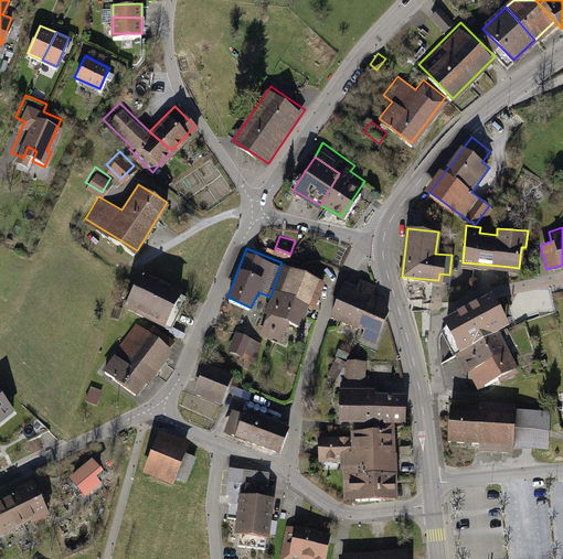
[(314,303),(324,278),(282,262),(271,297),(258,329),(279,336),(286,320),(300,324),(305,312),(309,301),(314,303)]
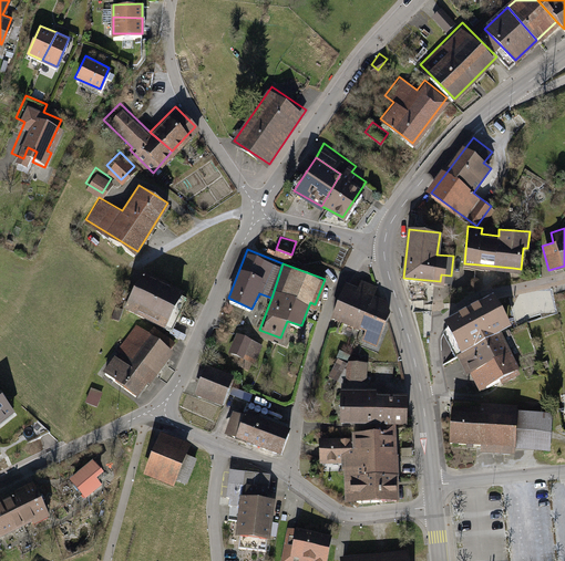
[(140,266),(121,301),(164,324),(183,290),(140,266)]
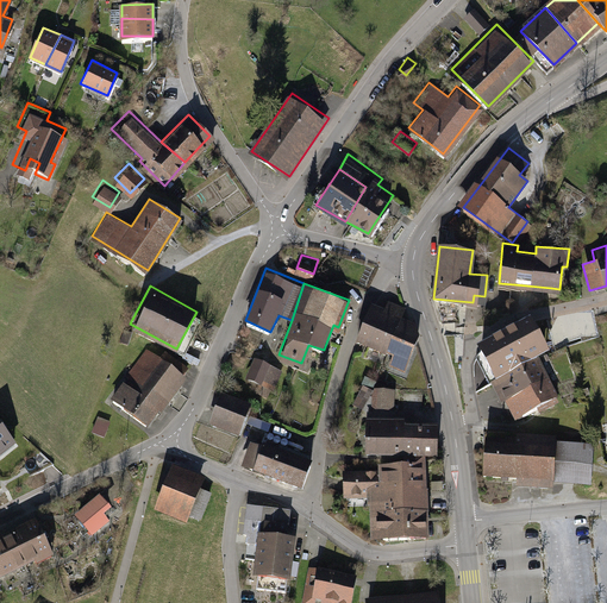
[(373,305),(360,339),(386,351),(399,316),(402,307),(389,302),(386,309),(373,305)]
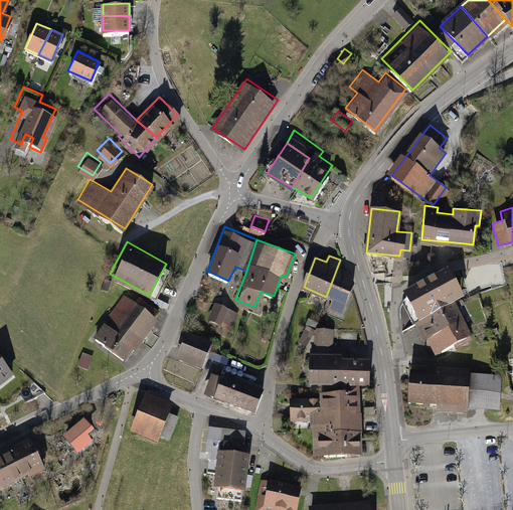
[(349,271),(337,268),(326,297),(331,301),(328,307),(341,313),(352,283),(349,271)]
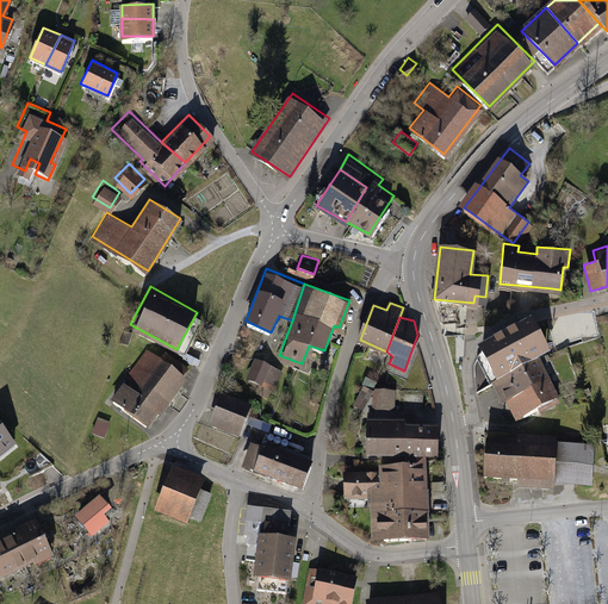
[(479,347),(497,379),(502,377),(537,357),(551,349),(533,317),(479,347)]
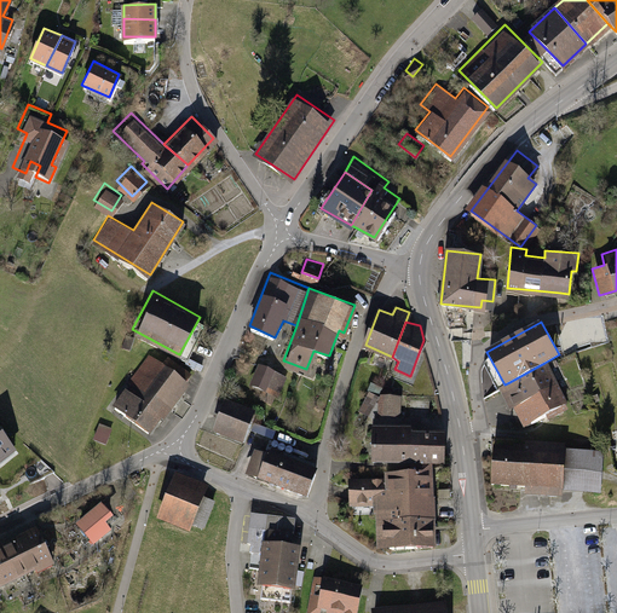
[(130,346),(132,335),(125,333),(121,343),(130,346)]
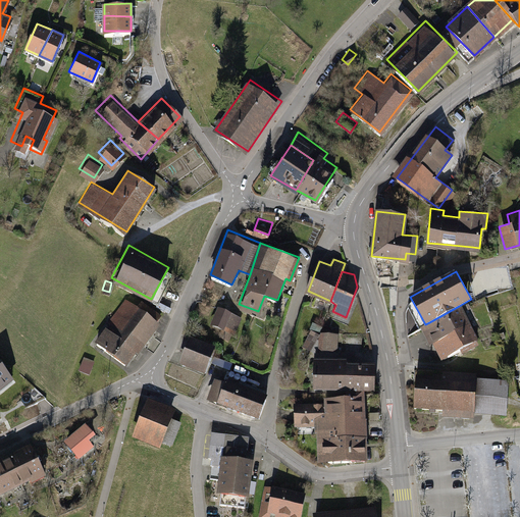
[(126,296),(93,340),(115,356),(125,364),(159,320),(154,317),(158,312),(139,298),(135,303),(126,296)]
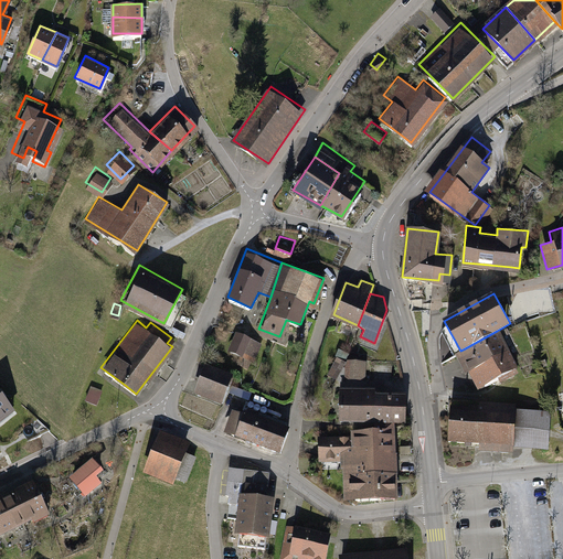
[(262,340),(236,330),(230,348),(242,354),(240,358),(250,363),(252,357),(254,358),(262,340)]
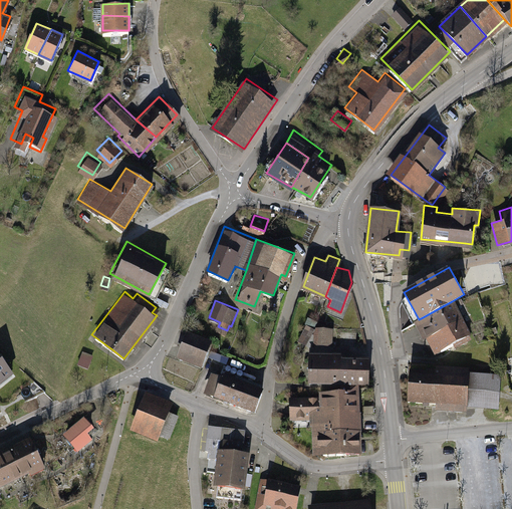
[(470,332),(452,301),(423,317),(428,326),(436,340),(440,348),(470,332)]
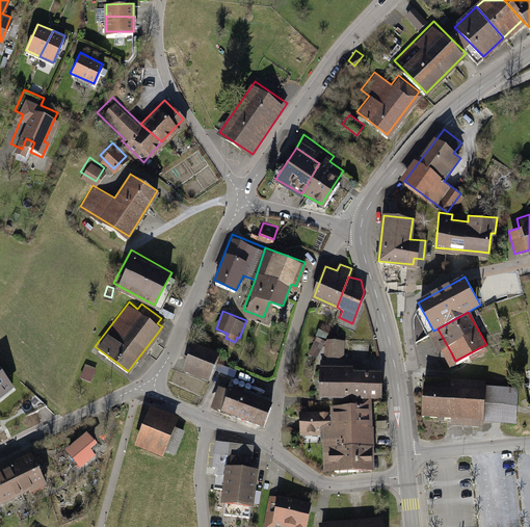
[(323,338),(315,334),(306,350),(314,356),(323,338)]
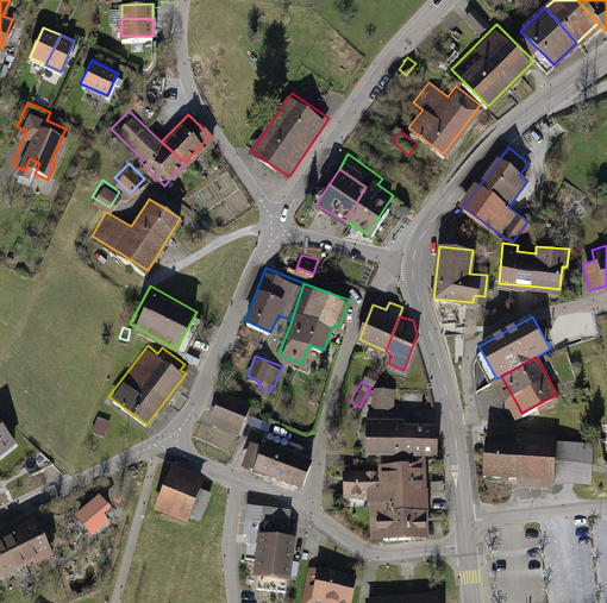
[(393,387),(371,385),(370,407),(392,407),(393,387)]
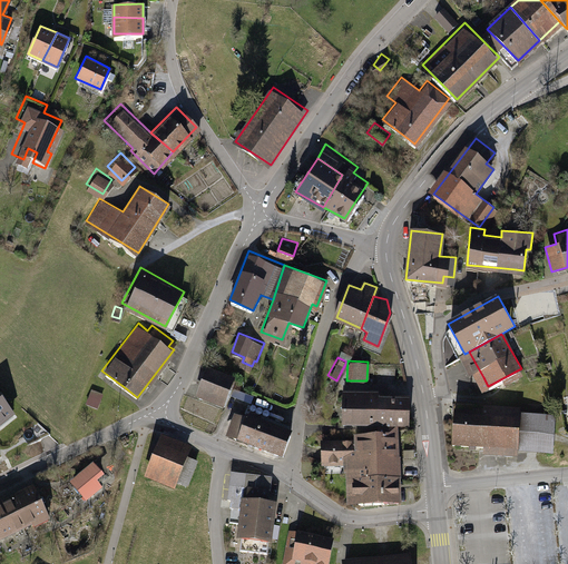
[(208,363),(197,393),(224,402),(232,382),(235,372),(208,363)]
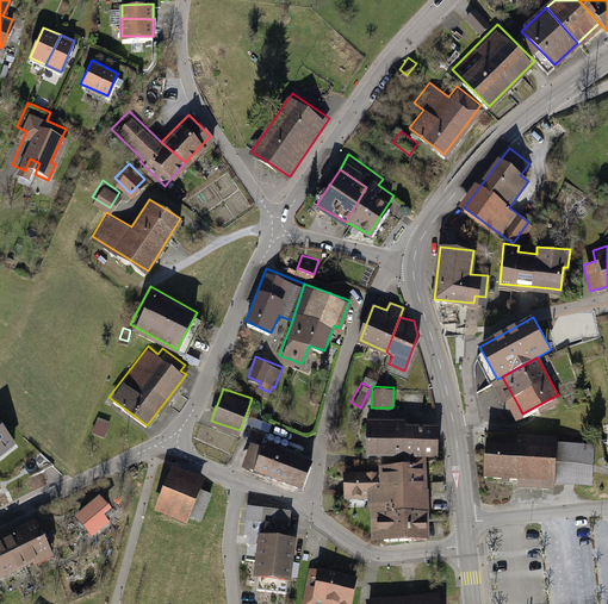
[(111,417),(98,412),(92,429),(105,434),(111,417)]
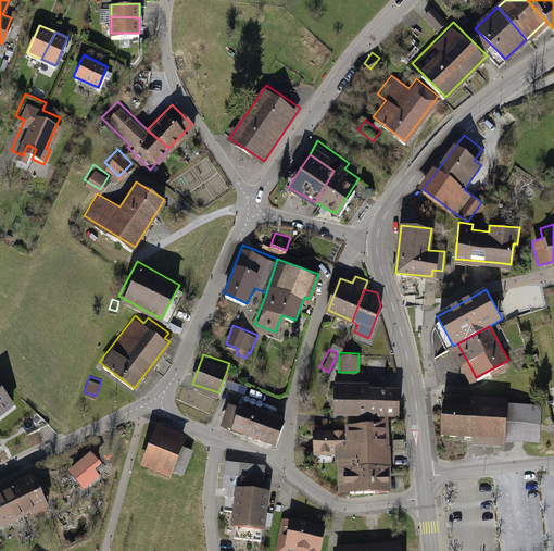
[(226,384),(244,391),(247,384),(229,377),(226,384)]
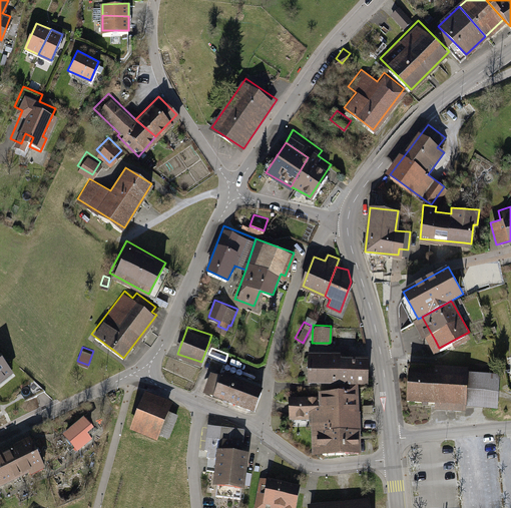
[(338,353),(309,353),(309,380),(338,381),(338,358),(338,353)]
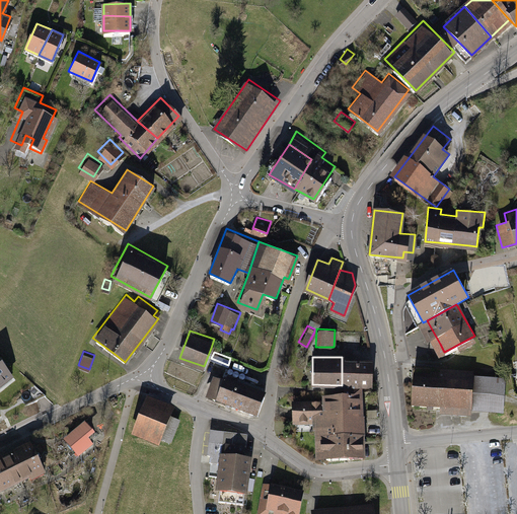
[(0,384),(11,376),(0,362),(0,384)]
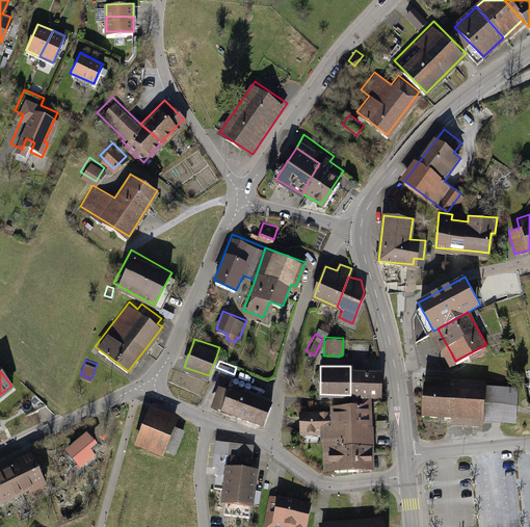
[(350,371),(350,395),(379,395),(379,371),(350,371)]
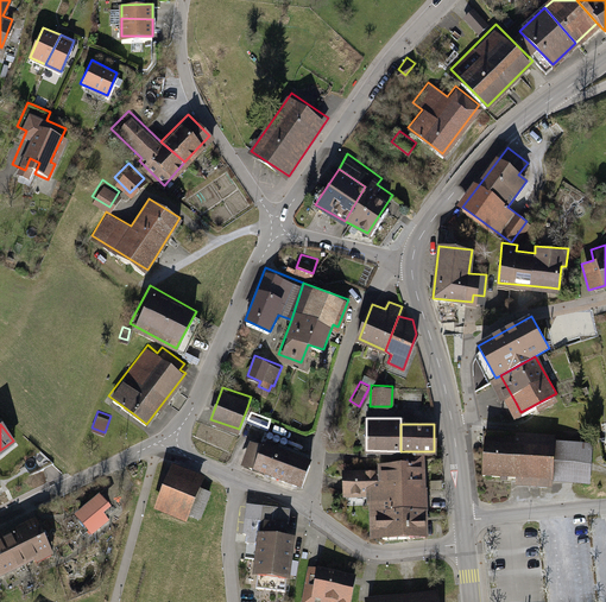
[(311,456),(250,433),(240,458),(303,481),(311,456)]
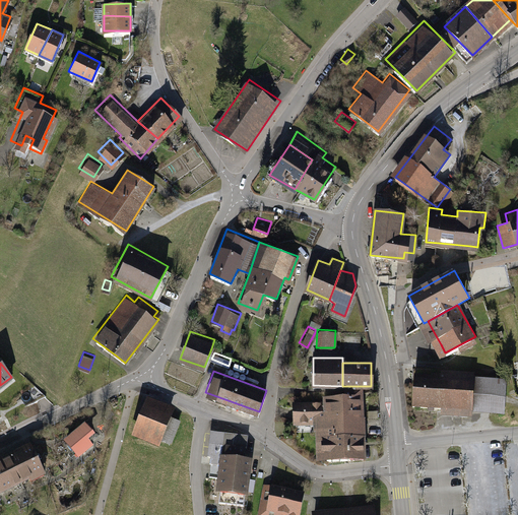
[(437,377),(413,376),(412,410),(471,413),(471,409),(503,410),(504,379),(474,378),(474,373),(438,371),(437,377)]
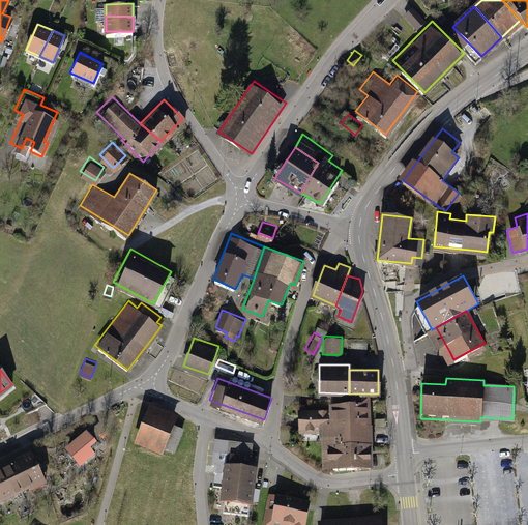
[(330,404),(330,408),(332,437),(341,437),(341,444),(370,443),(368,398),(352,399),(352,403),(330,404)]
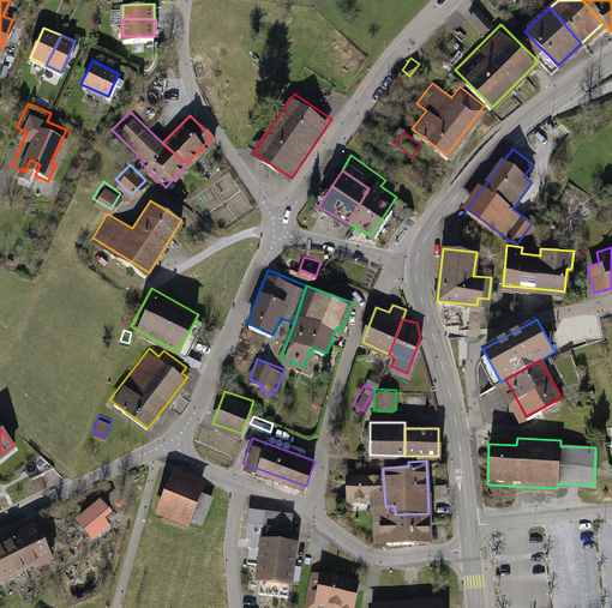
[(173,465),(155,510),(187,522),(189,517),(202,522),(214,493),(202,488),(205,477),(173,465)]
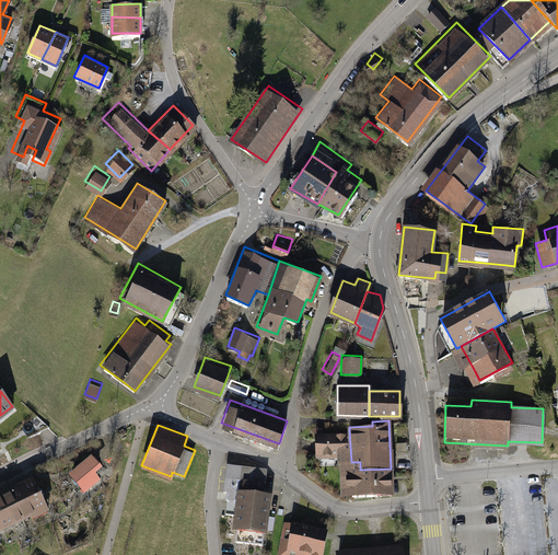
[(338,457),(339,495),(392,493),(391,469),(360,470),(360,462),(351,462),(349,431),(315,431),(316,457),(338,457)]
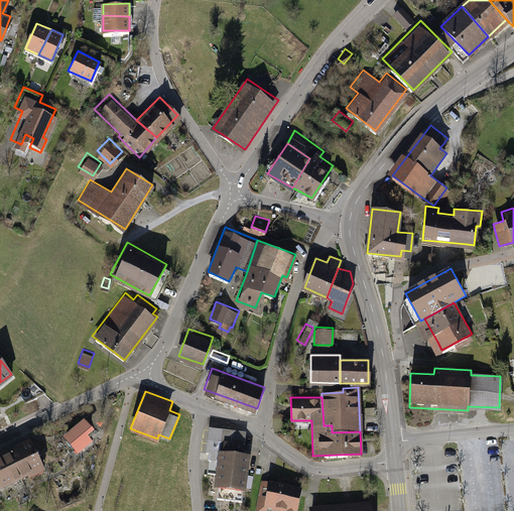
[(81,414),(61,431),(77,449),(89,437),(83,430),(90,424),(81,414)]
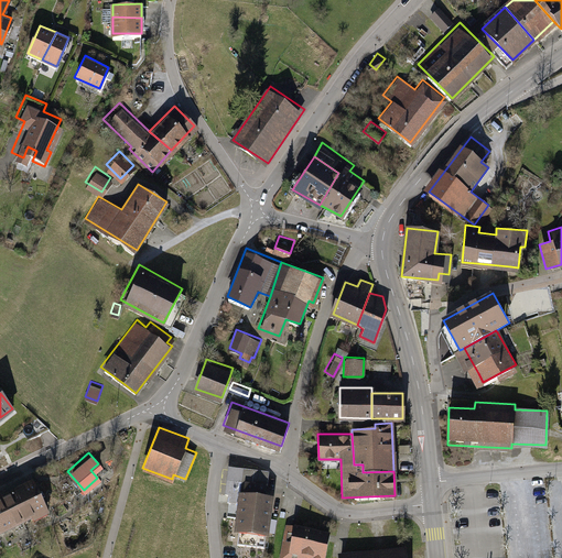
[(228,490),(226,512),(239,514),(241,491),(263,493),(267,469),(247,467),(228,465),(225,490),(228,490)]
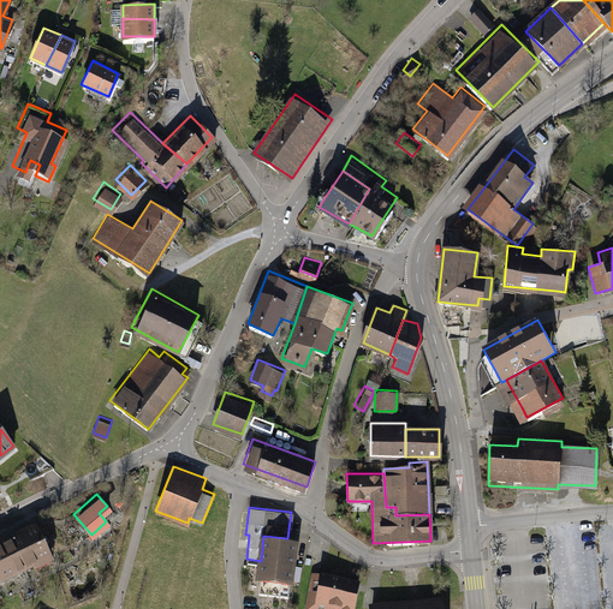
[(0,579),(49,556),(35,524),(25,527),(27,532),(0,543),(0,579)]
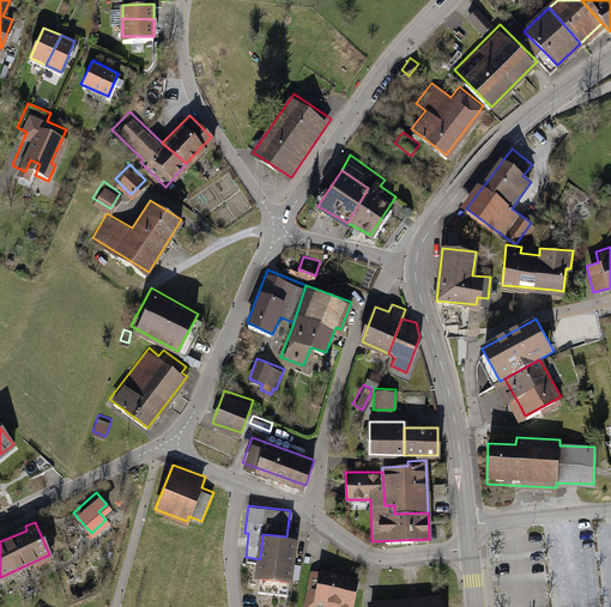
[(262,534),(260,559),(256,588),(285,592),(291,538),(286,536),(262,534)]
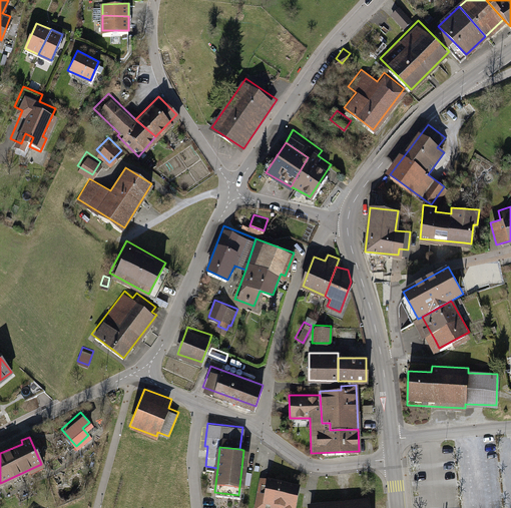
[(292,507),(298,482),(260,475),(253,506),(264,507),(266,500),(268,501),(268,503),(281,506),(280,507),(292,507)]
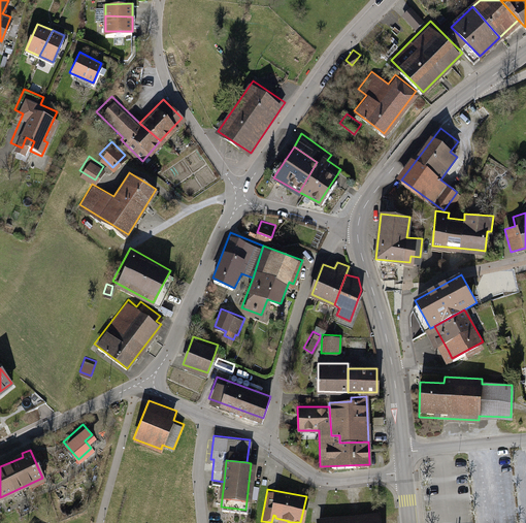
[(379,522),(377,510),(314,516),(314,522),(379,522)]
